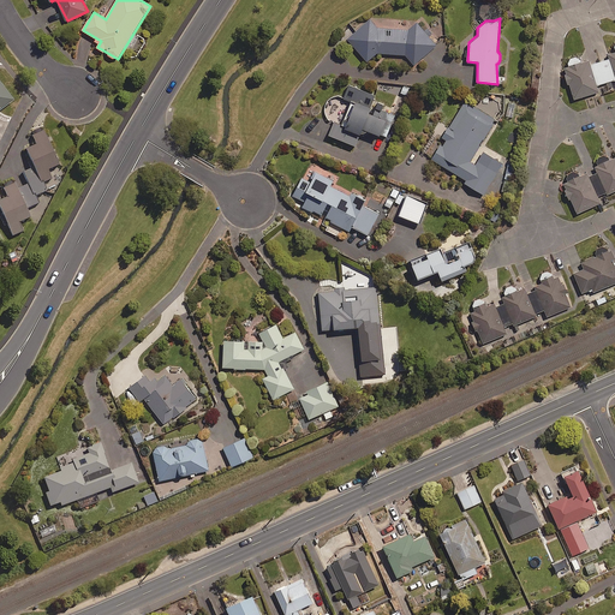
[(417,23),(411,30),(377,29),(370,19),(347,39),(366,61),(376,54),(405,55),(413,65),(435,46),(430,40),(417,23)]
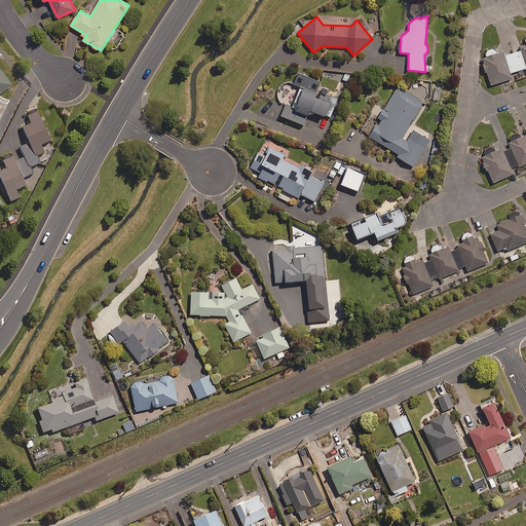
[(497,54),(496,50),(495,50),(494,49),(493,48),(492,48),(491,48),(490,48),(489,48),(488,49),(487,49),(486,50),(486,51),(485,52),(485,53),(485,54),(486,58),(483,59),(490,85),(512,79),(510,73),(525,68),(525,36),(525,37),(525,38),(525,39),(524,39),(524,40),(525,44),(520,45),(521,51),(503,57),(502,52),(497,54)]
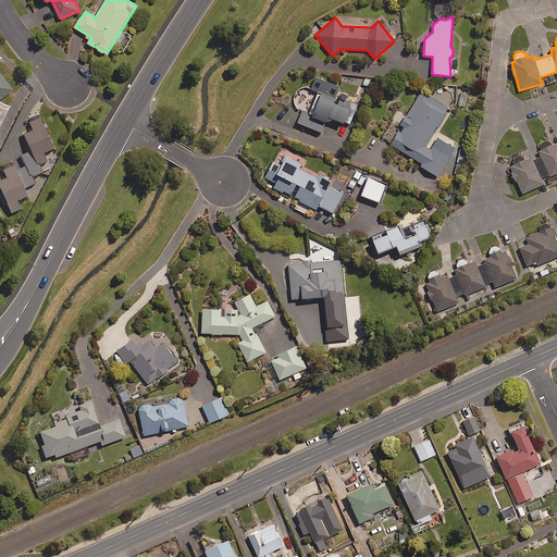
[(0,100),(12,91),(0,75),(0,100)]
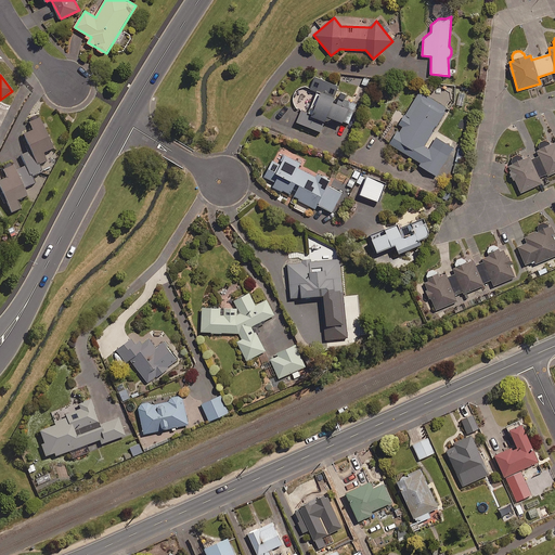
[(311,88),(310,88),(308,87),(307,87),(305,87),(302,87),(301,88),(299,89),(298,90),(297,91),(296,93),(295,94),(295,97),(295,99),(295,101),(296,102),(297,104),(298,105),(299,106),(301,107),(302,107),(297,121),(322,131),(327,116),(349,125),(358,103),(345,98),(347,93),(338,90),(339,86),(315,76),(311,88)]
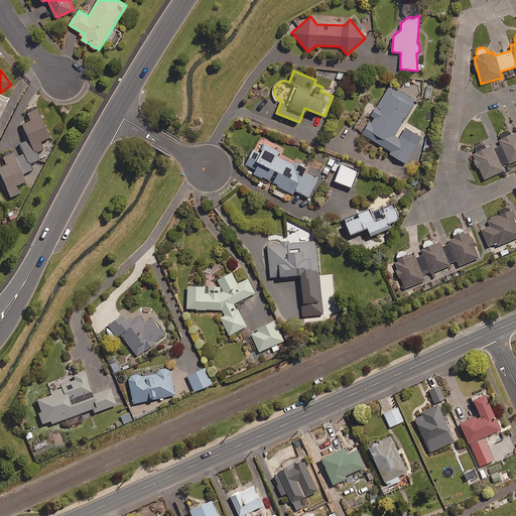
[(400,135),(398,138),(394,136),(415,101),(390,86),(371,116),(373,117),(362,134),(390,151),(389,154),(405,163),(416,145),(400,135)]
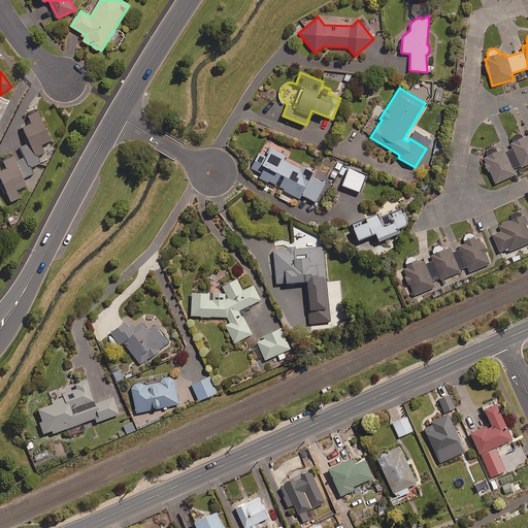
[(30,144),(21,150),(23,153),(4,162),(7,168),(0,171),(0,179),(11,202),(20,198),(17,191),(26,186),(23,178),(33,174),(30,168),(39,163),(36,157),(44,153),(41,145),(52,141),(37,112),(28,117),(31,124),(22,128),(30,144)]
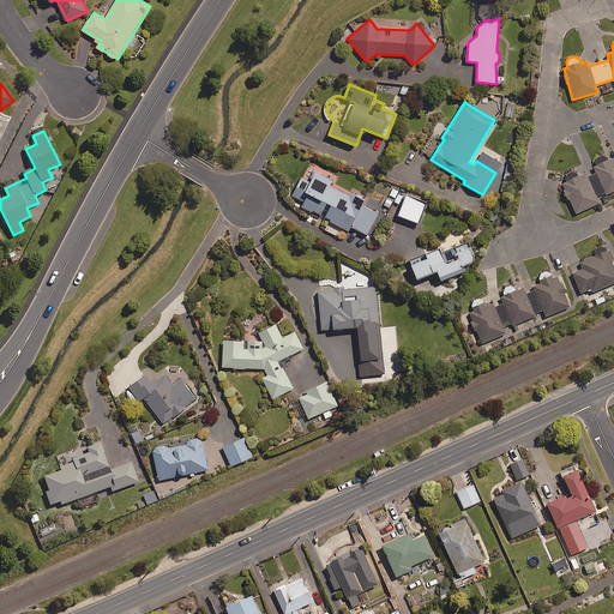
[(613,157),(608,161),(608,160),(607,160),(607,158),(606,157),(605,157),(603,157),(602,157),(601,157),(600,157),(599,157),(597,158),(596,160),(596,161),(595,161),(595,162),(595,163),(595,164),(596,166),(599,172),(587,178),(585,173),(578,176),(577,174),(577,173),(576,173),(575,172),(573,172),(572,170),(571,170),(570,170),(569,172),(567,172),(566,173),(566,174),(565,174),(564,175),(564,176),(564,179),(564,180),(565,182),(563,184),(576,214),(599,204),(596,199),(613,191),(613,157)]
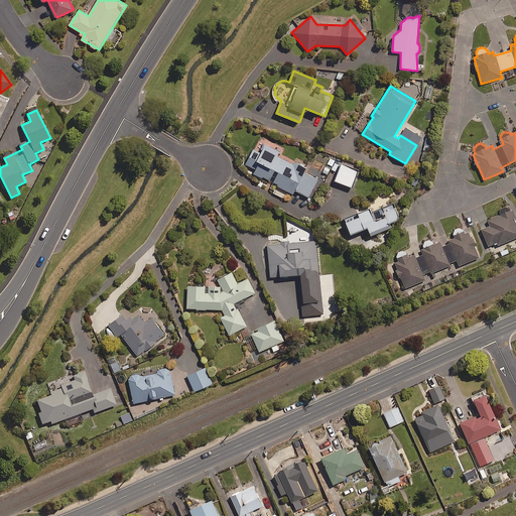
[(279,151),(264,144),(259,153),(252,150),(246,164),(256,169),(254,173),(279,184),(278,186),(293,194),(294,190),(308,197),(317,178),(304,172),(306,167),(294,161),(293,163),(277,155),(279,151)]
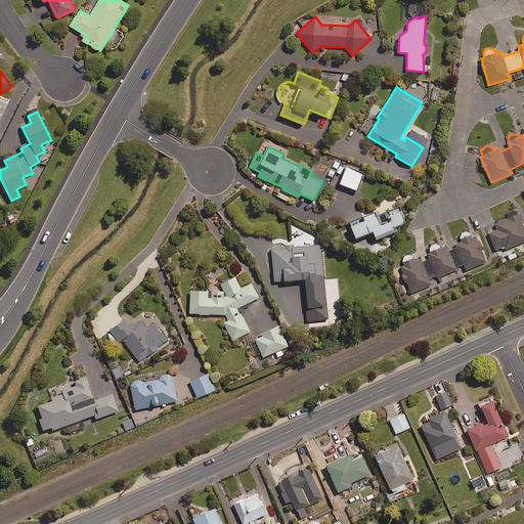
[(363,173),(346,167),(340,184),(357,191),(363,173)]
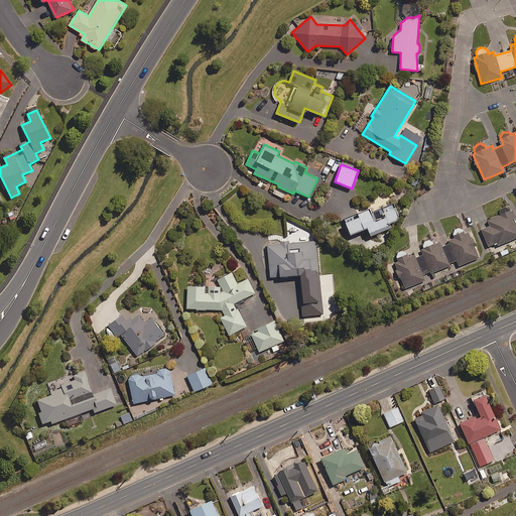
[(371,213),(370,208),(342,218),(349,236),(367,230),(369,236),(400,224),(393,205),(371,213)]
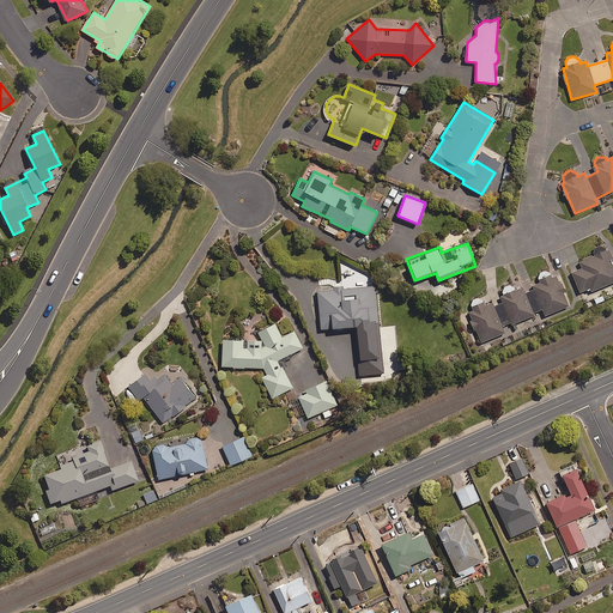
[(612,281),(612,266),(606,250),(605,249),(605,248),(604,248),(602,247),(601,247),(600,247),(599,247),(598,248),(596,248),(595,249),(595,250),(594,250),(594,252),(594,253),(594,254),(594,255),(580,261),(583,268),(572,273),(581,292),(590,289),(592,291),(612,281)]
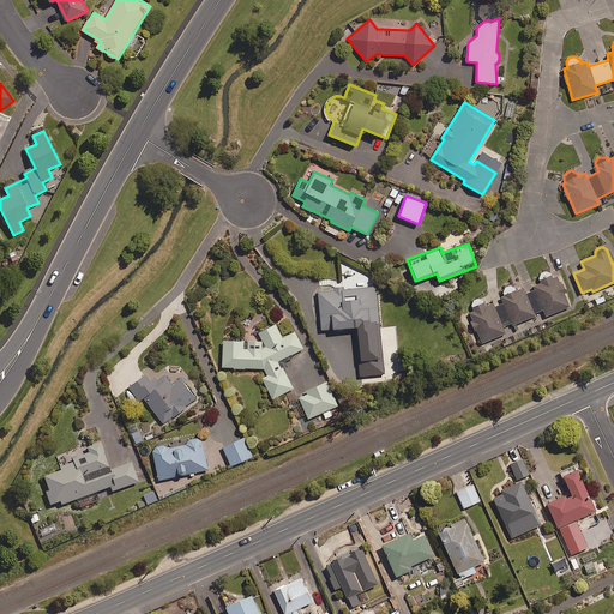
[(477,330),(483,344),(506,335),(503,327),(511,324),(512,326),(535,315),(535,314),(543,311),(547,318),(571,308),(558,278),(552,281),(549,275),(548,274),(547,272),(546,272),(545,272),(543,272),(542,274),(541,274),(541,275),(540,275),(540,276),(540,277),(539,278),(541,284),(534,288),(525,292),(523,287),(516,290),(515,290),(515,289),(513,288),(512,287),(511,287),(510,287),(509,287),(507,287),(506,287),(505,288),(504,289),(503,290),(503,292),(503,293),(503,294),(503,295),(499,298),(503,304),(494,307),(492,302),(487,305),(486,304),(485,302),(483,301),(482,301),(480,300),(479,300),(477,300),(476,301),(475,301),(474,302),(473,304),(473,305),(471,306),(471,307),(471,308),(471,309),(473,311),(469,312),(474,323),(468,325),(471,332),(477,330)]
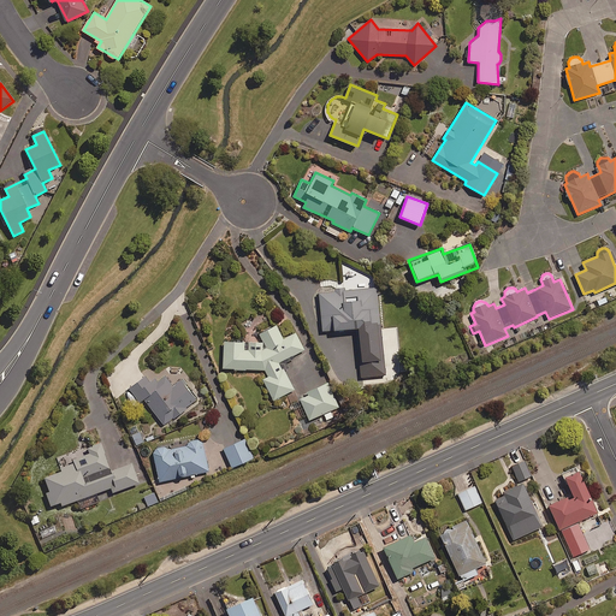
[(378,288),(319,291),(321,330),(355,329),(359,378),(383,375),(381,351),(380,324),(378,288)]
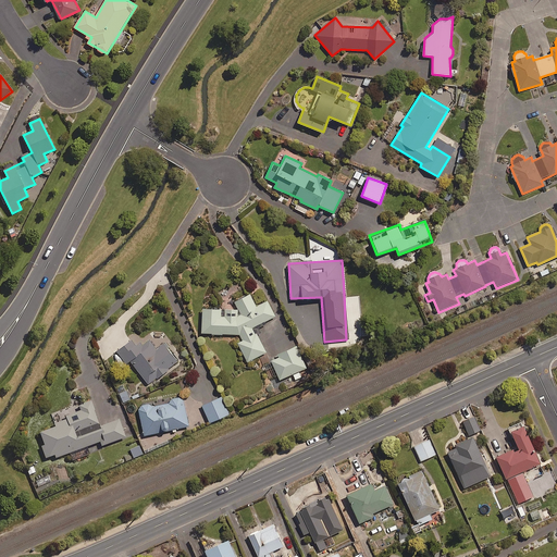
[(268,353),(259,335),(261,333),(259,329),(268,324),(265,322),(276,317),(268,300),(258,306),(251,294),(236,301),(239,309),(223,309),(203,308),(202,333),(240,334),(244,339),(239,344),(248,361),(268,353)]
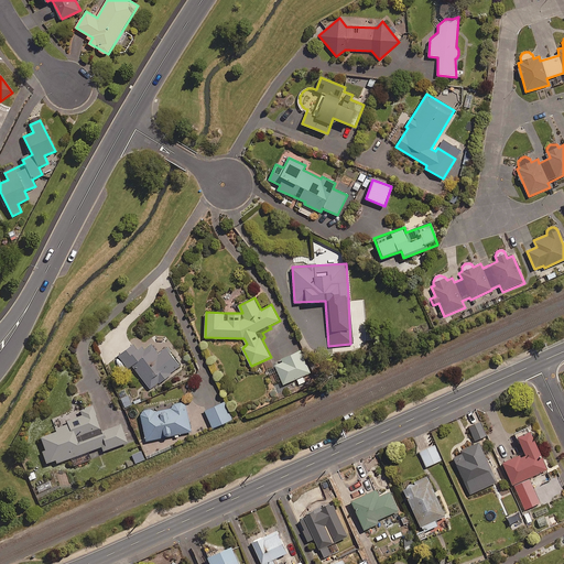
[(182,366),(158,334),(142,345),(139,340),(119,355),(129,368),(133,365),(151,389),(182,366)]
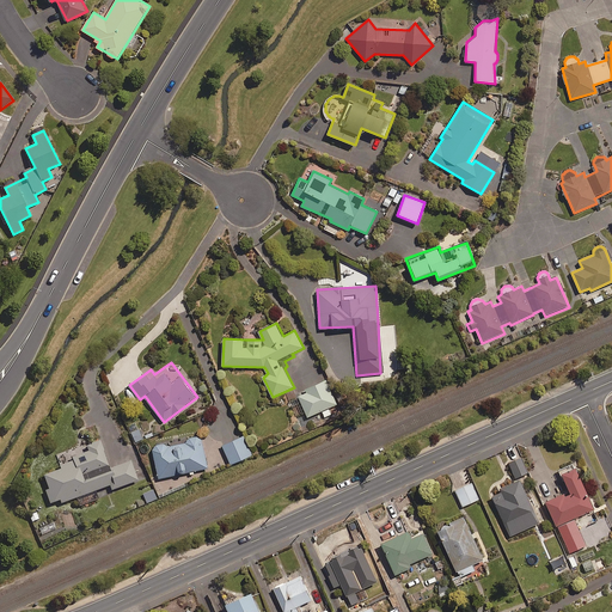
[(337,404),(326,380),(298,393),(308,417),(322,411),(325,417),(331,414),(329,408),(337,404)]
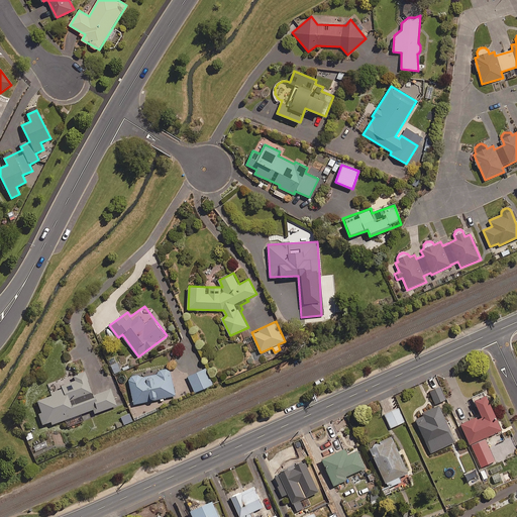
[(176,395),(171,369),(159,371),(160,374),(141,378),(140,375),(129,377),(135,404),(176,395)]
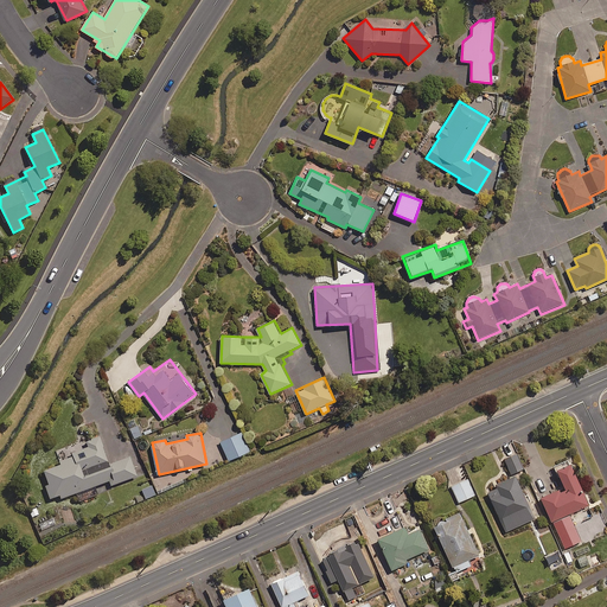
[(250,452),(242,433),(222,442),(230,460),(250,452)]
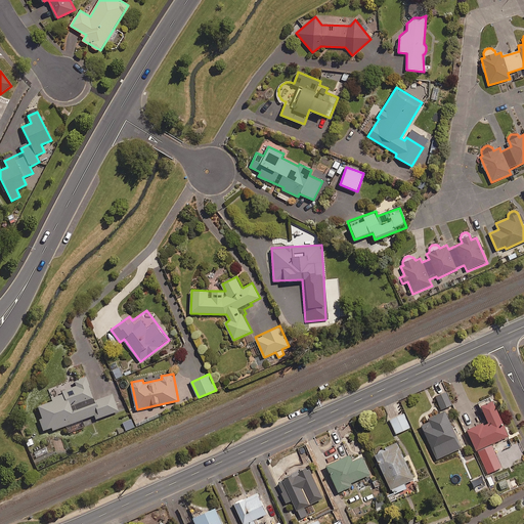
[(94,401),(86,379),(75,382),(77,386),(71,389),(72,392),(52,399),(53,401),(38,406),(42,419),(40,420),(45,434),(64,427),(68,433),(84,427),(82,420),(94,416),(95,420),(118,411),(112,395),(94,401)]
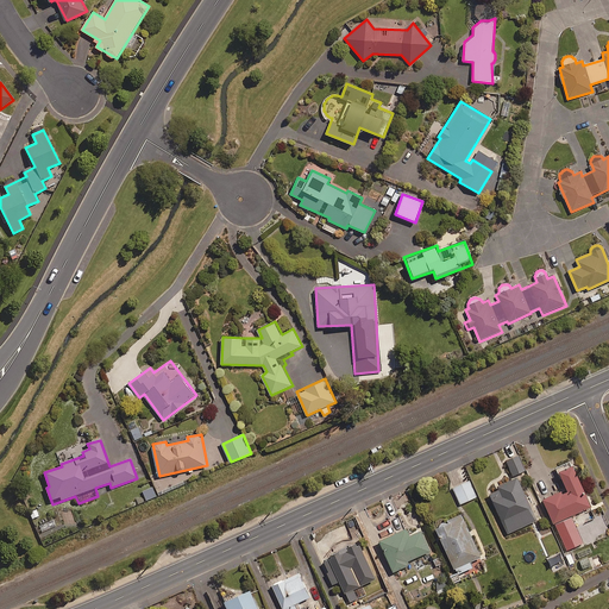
[(525,471),(514,444),(503,449),(514,475),(525,471)]
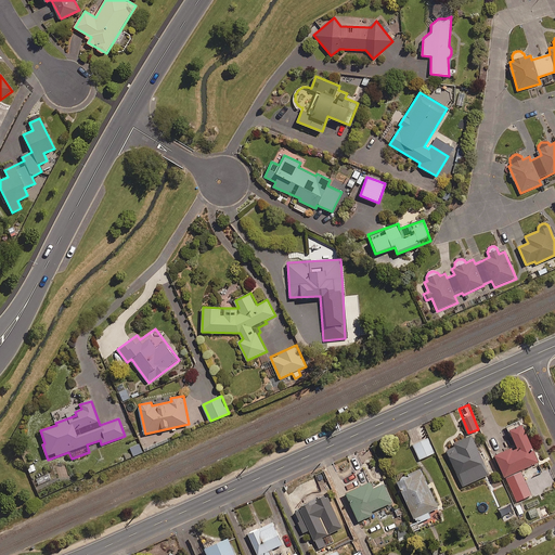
[(520,470),(539,462),(518,421),(506,427),(515,446),(494,455),(505,478),(517,502),(531,494),(520,470)]
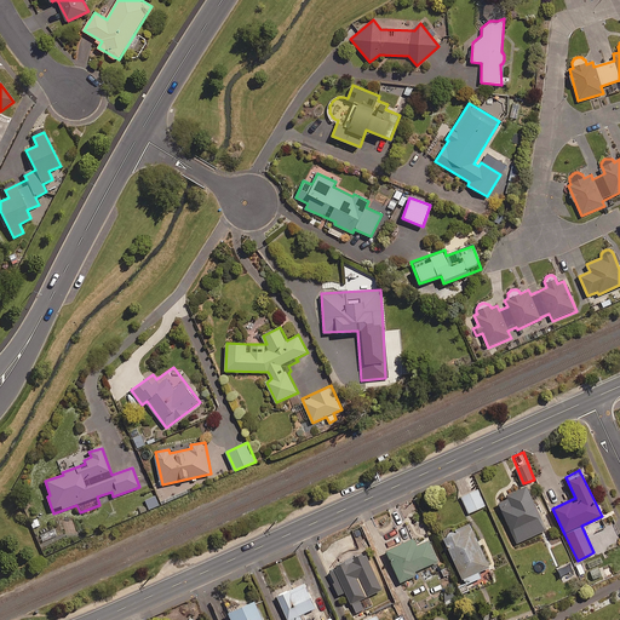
[(546,530),(526,486),(504,495),(505,499),(498,501),(516,544),(546,530)]
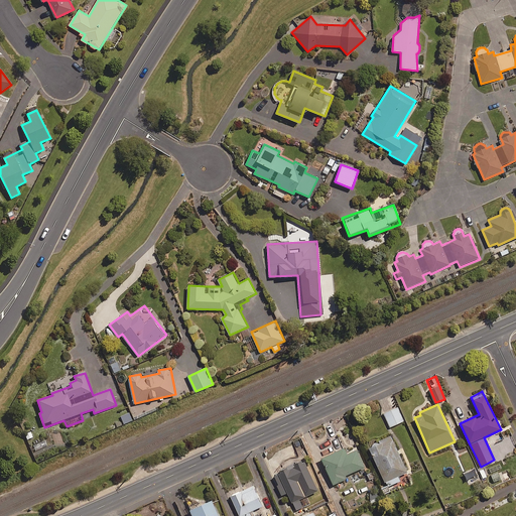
[(403,421),(397,407),(384,413),(390,427),(403,421)]
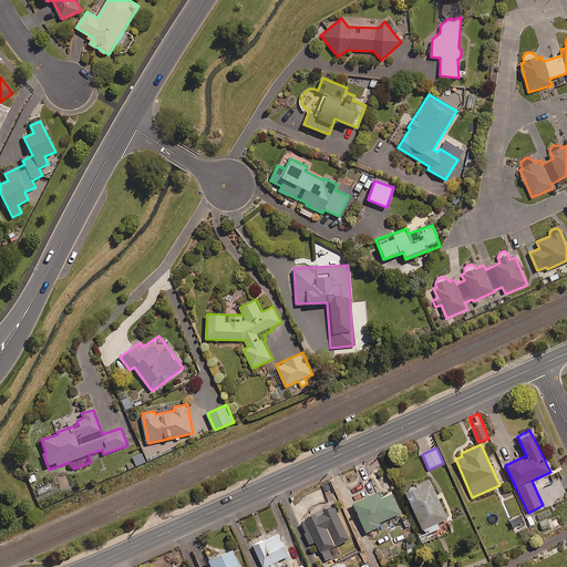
[(432,480),(408,490),(428,534),(441,528),(439,523),(449,518),(432,480)]
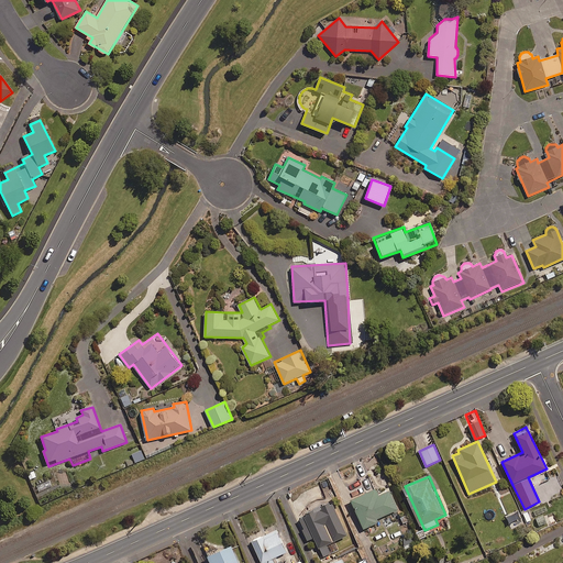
[(379,495),(377,489),(352,499),(364,528),(379,522),(378,518),(399,509),(392,490),(379,495)]
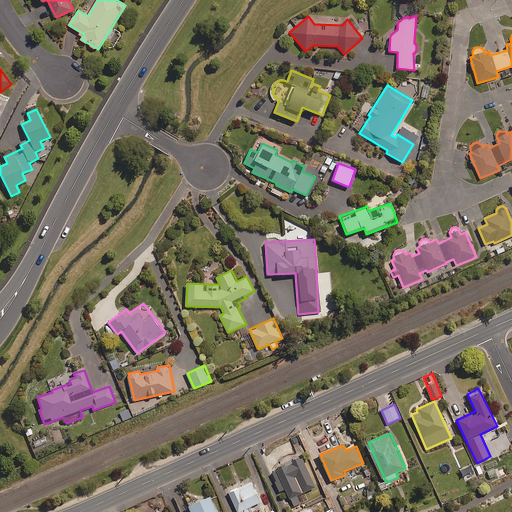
[(317,486),(303,457),(273,471),(283,490),(286,488),(295,506),(306,500),(303,493),(317,486)]
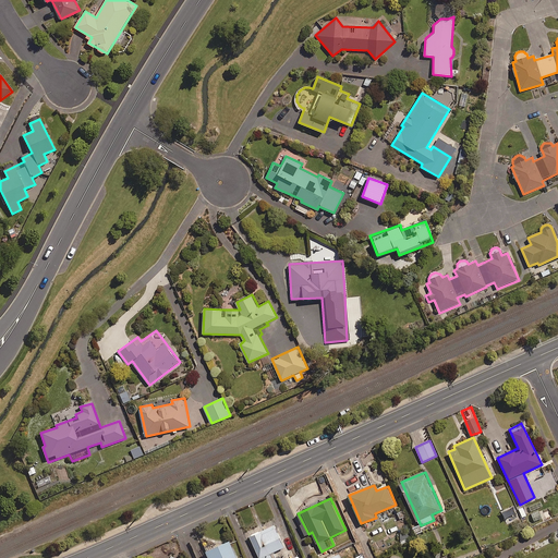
[(415,535),(422,532),(417,521),(410,523),(415,535)]
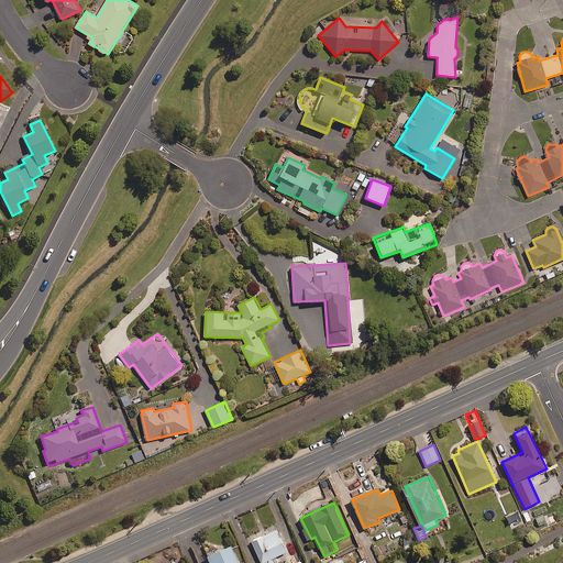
[(261,562),(279,562),(277,558),(287,554),(276,529),(251,540),(261,562)]
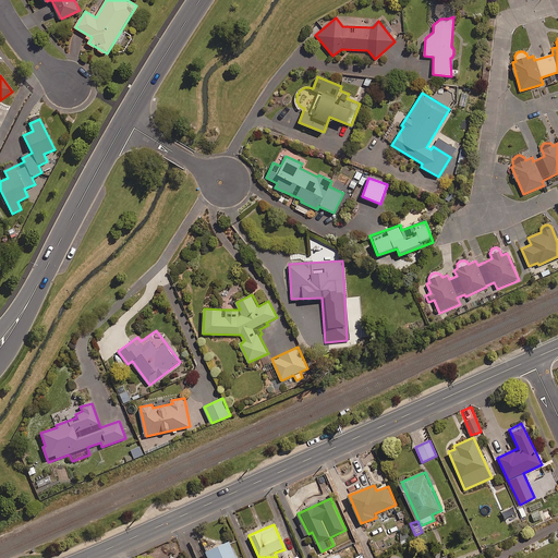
[(235,557),(229,543),(205,553),(207,557),(235,557)]
